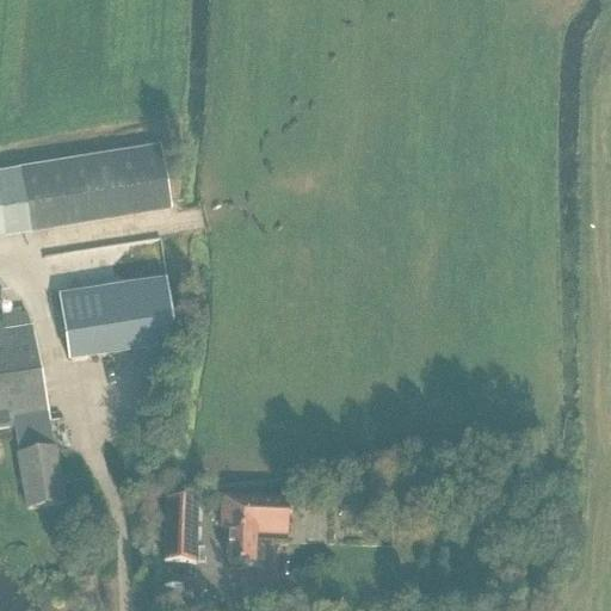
[(22,170),(31,227),(168,204),(160,148),(22,170)]
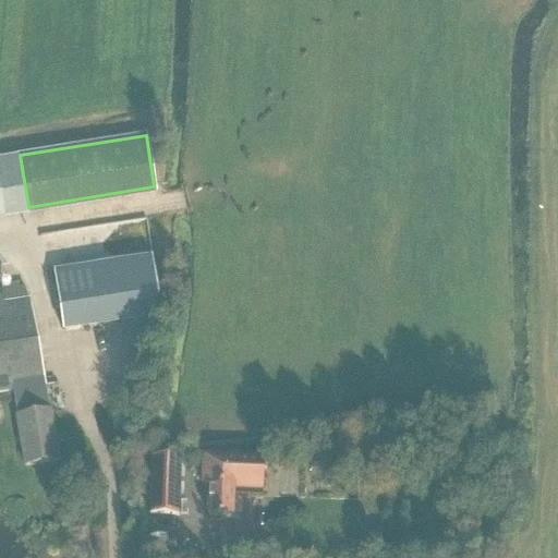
[(96,266),(45,275),(50,316),(106,310),(96,266)]
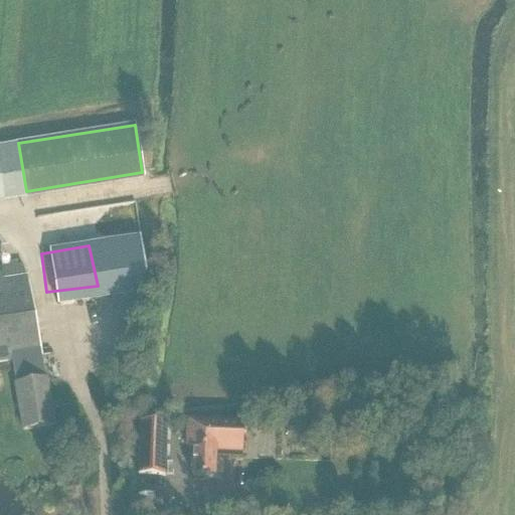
[(27,276),(25,276),(22,266),(0,269),(0,362),(12,360),(16,386),(15,386),(22,432),(53,426),(45,381),(44,381),(39,355),(41,355),(27,276)]
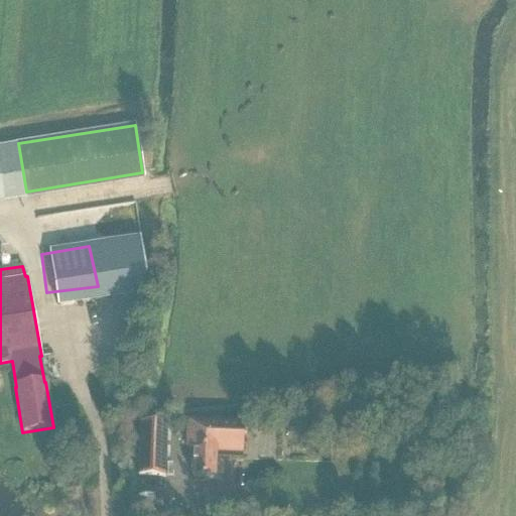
[(341,413),(327,415),(328,427),(343,425),(341,413)]
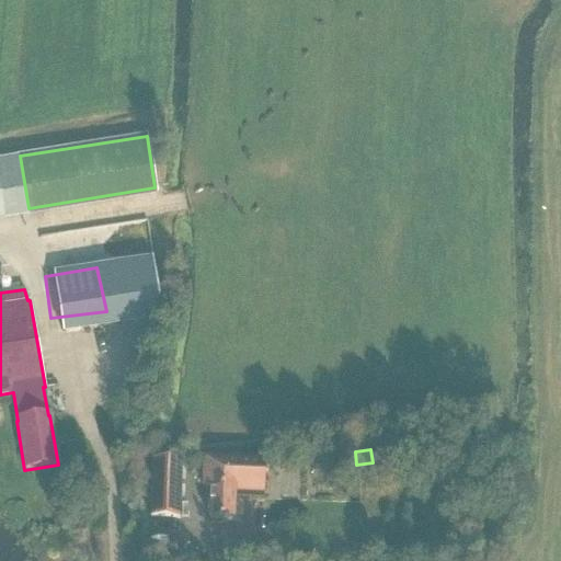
[(179,461),(152,460),(150,519),(178,521),(179,461)]
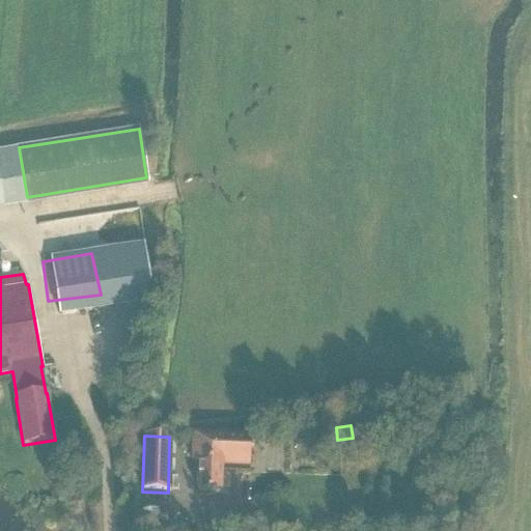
[(198,462),(197,493),(220,493),(221,462),(246,463),(246,465),(248,465),(248,437),(191,436),(190,462),(198,462)]
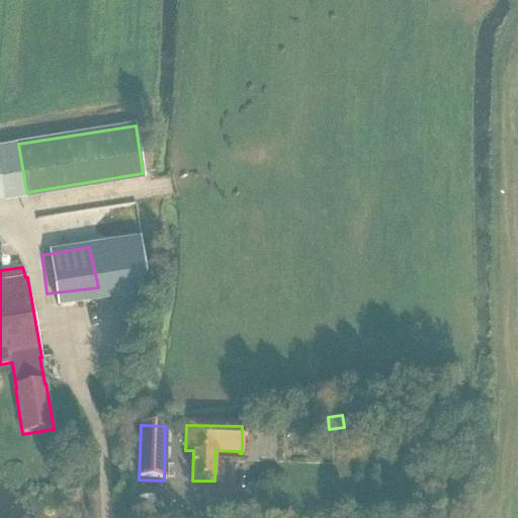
[(277,449),(278,428),(247,427),(246,448),(277,449)]
